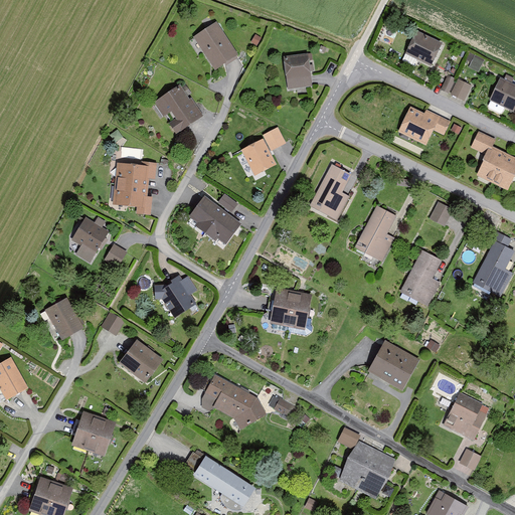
[(237,52),(216,20),(193,36),(214,68),(237,52)]
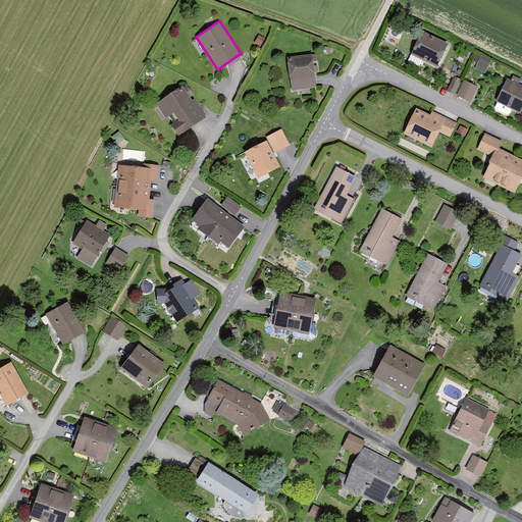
[(422,30),(411,53),(436,65),(448,42),(422,30)]
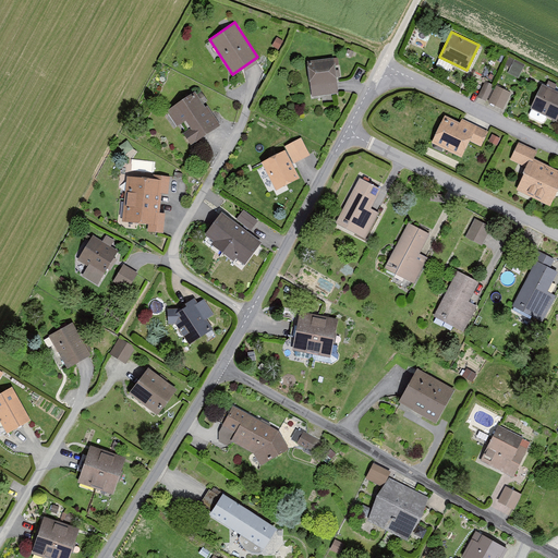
[(278,39),(273,48),(280,51),(284,43),(278,39)]
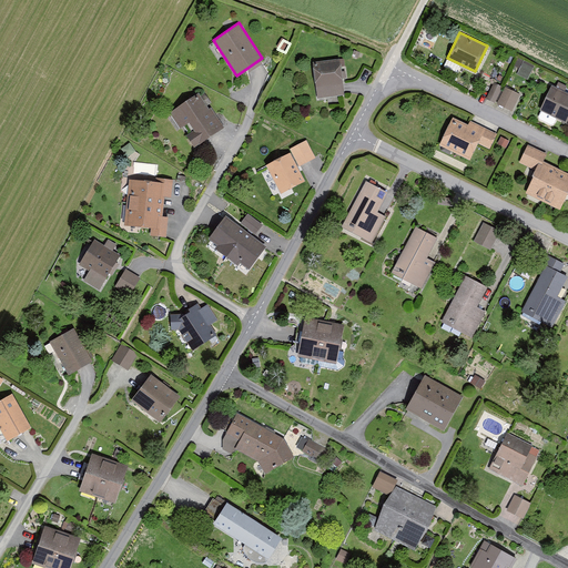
[(529,78),(535,63),(517,57),(511,71),(529,78)]
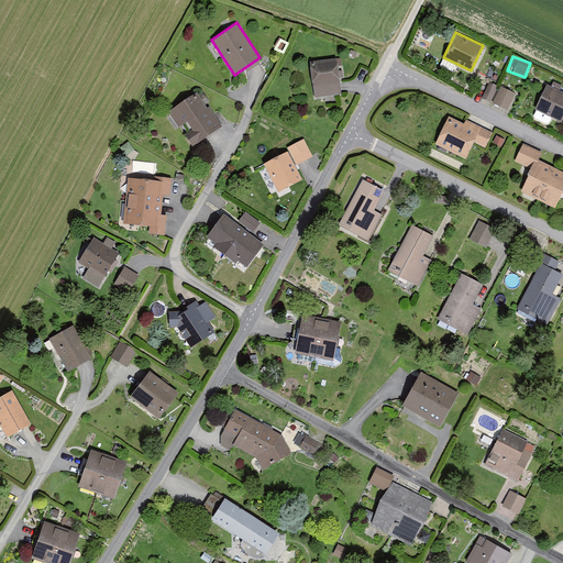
[(338,58),(311,61),(315,97),(341,95),(338,58)]
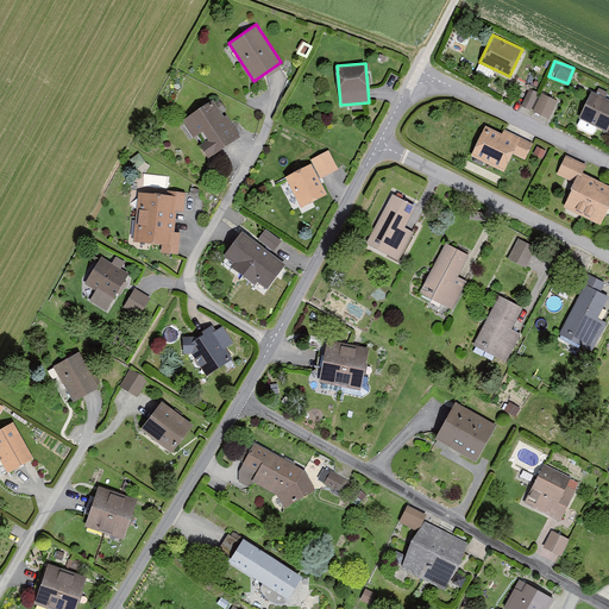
[(522,106),(531,110),(539,92),(531,88),(522,106)]
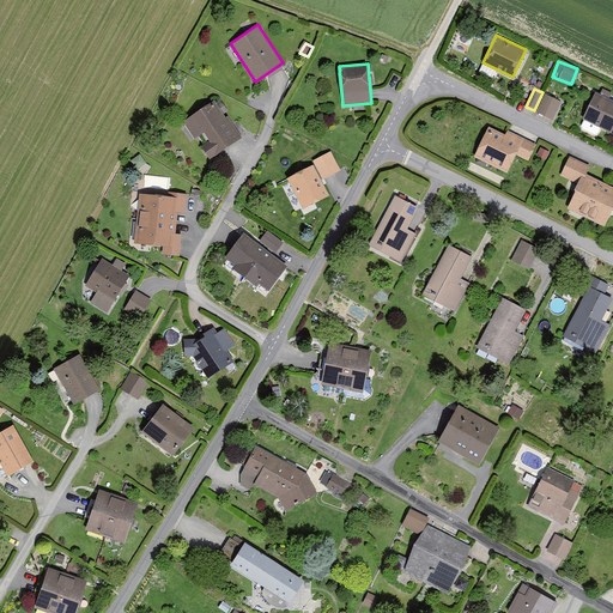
[(612,127),(612,98),(595,91),(582,117),(611,131),(612,127)]
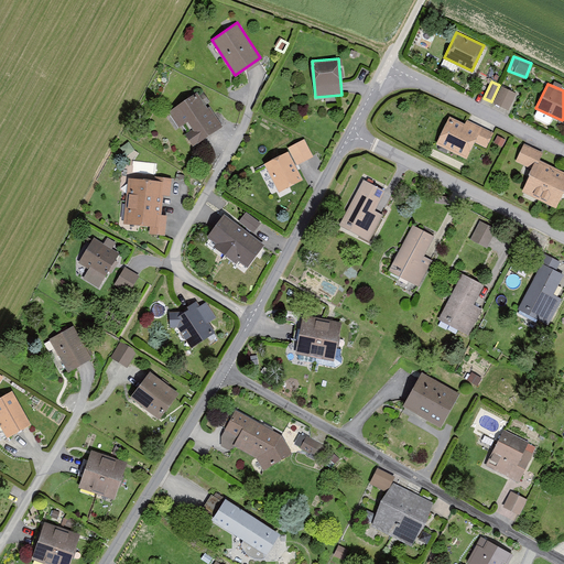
[(509,110),(517,93),(500,85),(492,102),(509,110)]
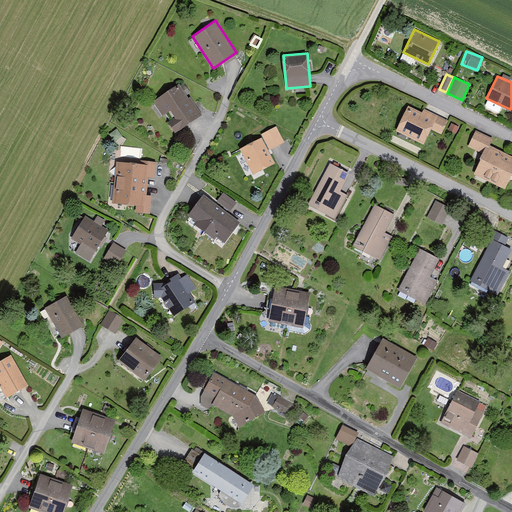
[(180,82),(153,100),(175,132),(202,113),(180,82)]
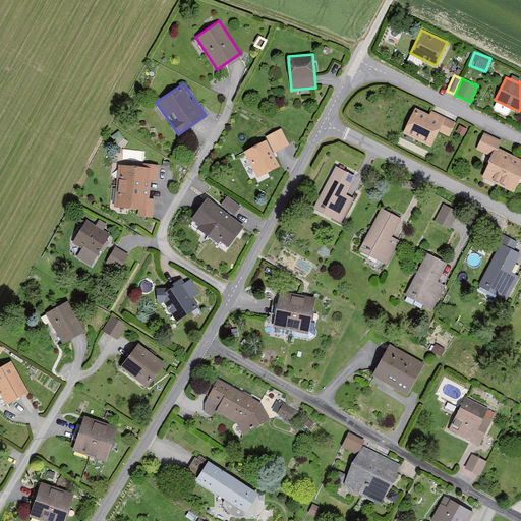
[(428,112),(415,106),(402,132),(430,146),(438,131),(449,136),(456,122),(430,110),(428,112)]
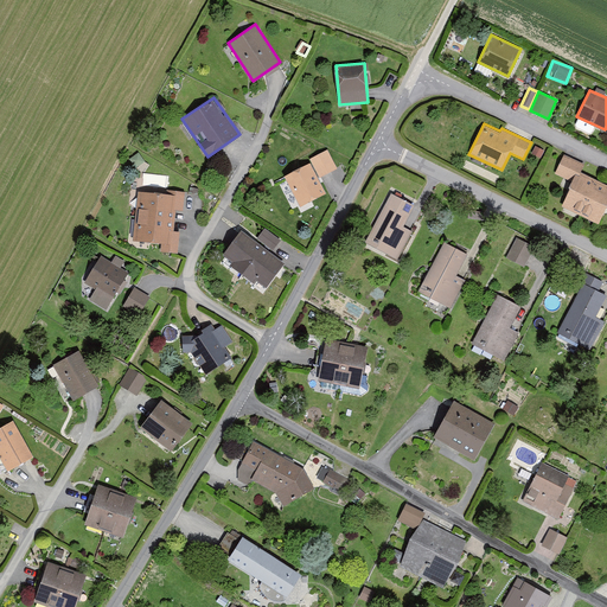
[(328,153),(312,161),(321,179),(338,171),(328,153)]
